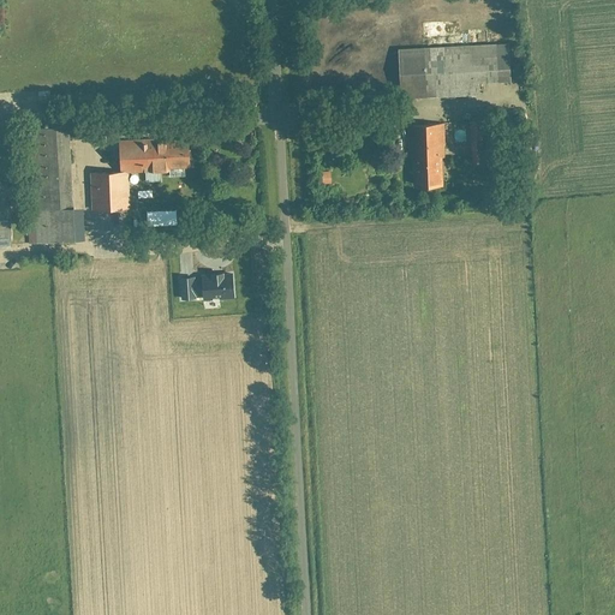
[(476,96),(476,82),(507,81),(506,46),(392,51),(394,100),(476,96)]
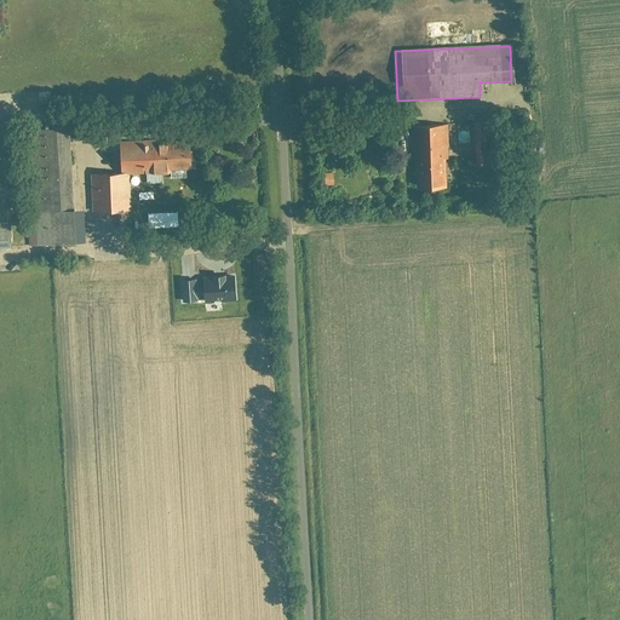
[(471,124),(472,165),(486,165),(484,124),(471,124)]
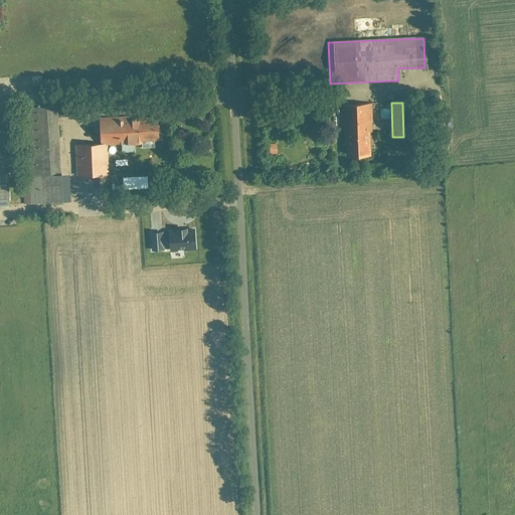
[(339,108),(342,157),(374,155),(370,106),(339,108)]
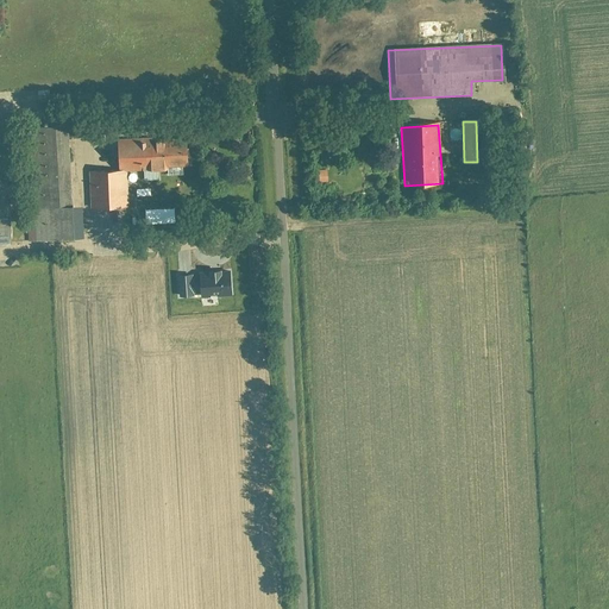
[(35,244),(81,242),(80,206),(71,206),(68,130),(30,132),(35,244)]
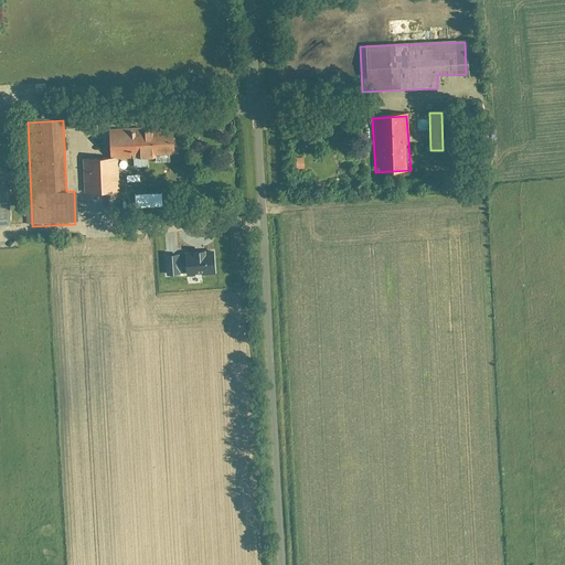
[(0,227),(9,227),(3,123),(0,121),(0,227)]
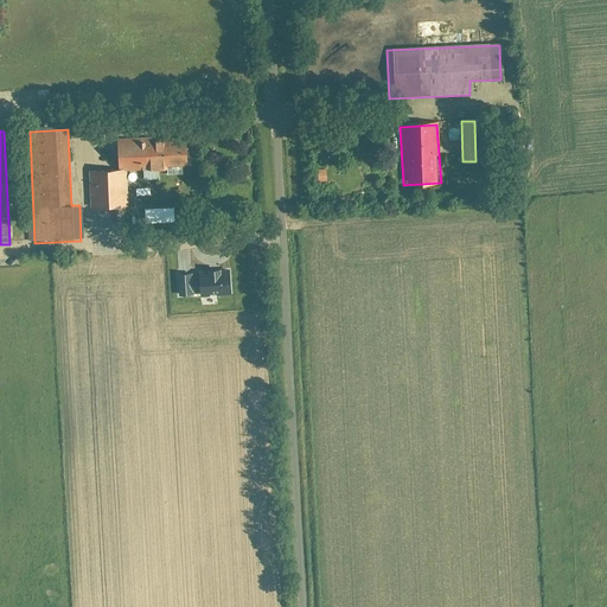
[(185,148),(195,147),(193,133),(184,134),(185,148)]
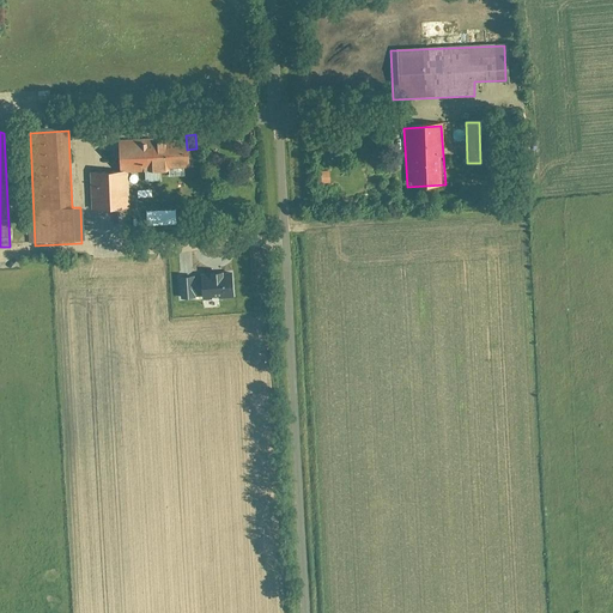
[(117,141),(119,174),(186,171),(183,139),(117,141)]
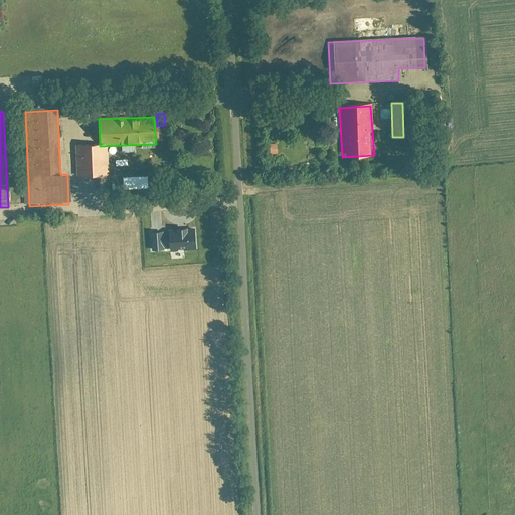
[(74,147),(74,176),(108,176),(107,146),(74,147)]
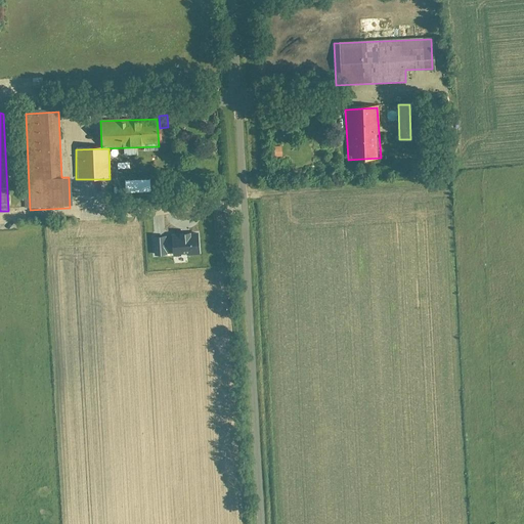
[(186,254),(199,254),(197,234),(188,234),(188,233),(180,234),(180,235),(172,236),(173,241),(165,241),(165,251),(174,250),(174,255),(181,255),(181,256),(186,256),(186,254)]
